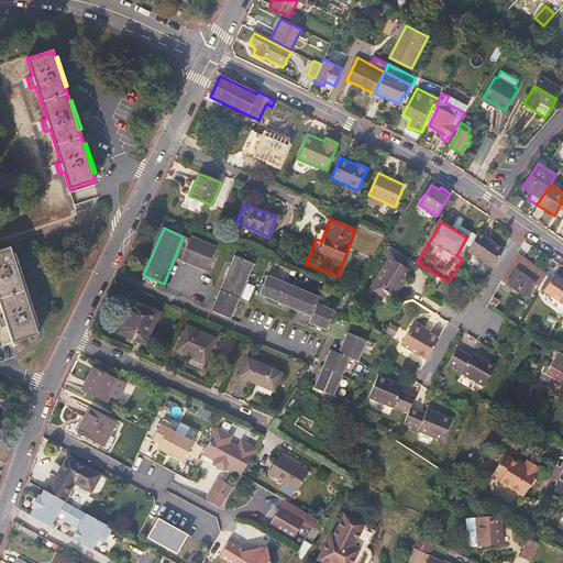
[(493,267),(504,249),(486,236),(488,233),(481,229),(470,246),(467,251),(493,267)]
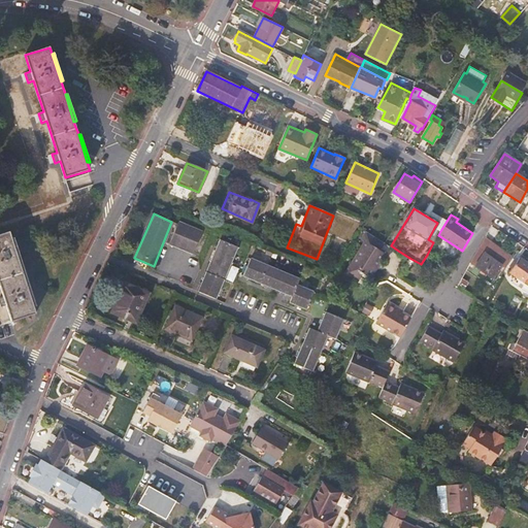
[(202,231),(178,222),(170,243),(194,253),(202,231)]
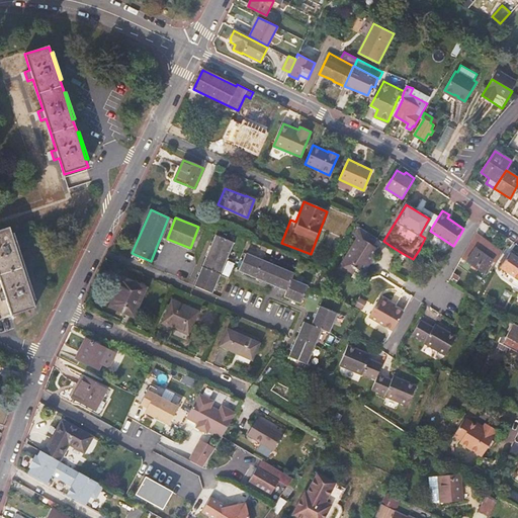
[(430,231),(432,227),(426,224),(420,235),(425,238),(430,231)]
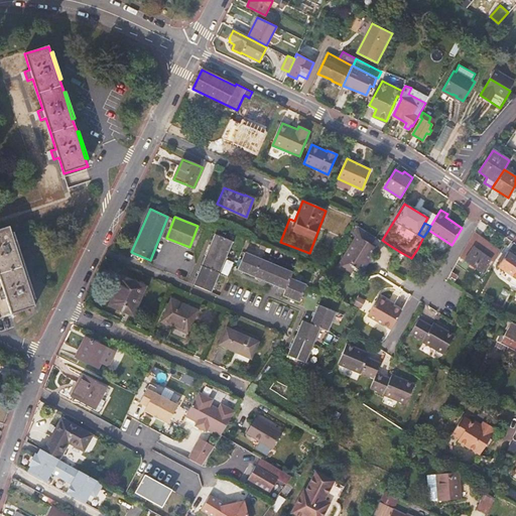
[(33,300),(11,234),(9,227),(0,229),(0,280),(3,290),(0,290),(0,296),(1,299),(6,298),(11,314),(35,306),(33,300)]
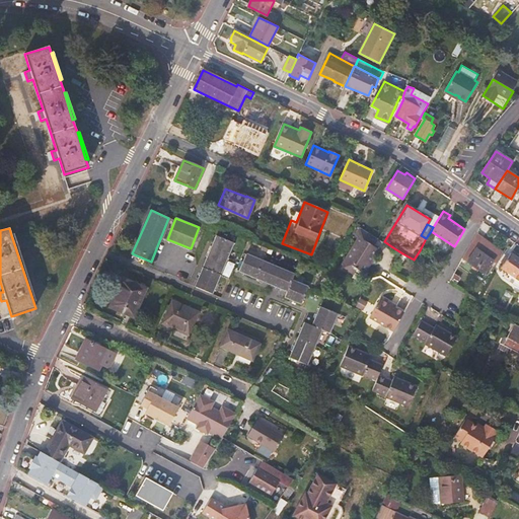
[(35,301),(14,234),(11,235),(33,302),(35,301)]
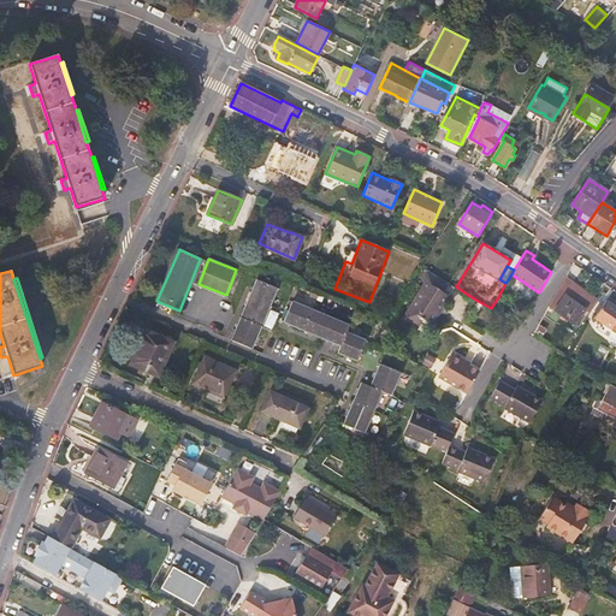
[(277,288),(258,280),(232,339),(252,348),(277,288)]
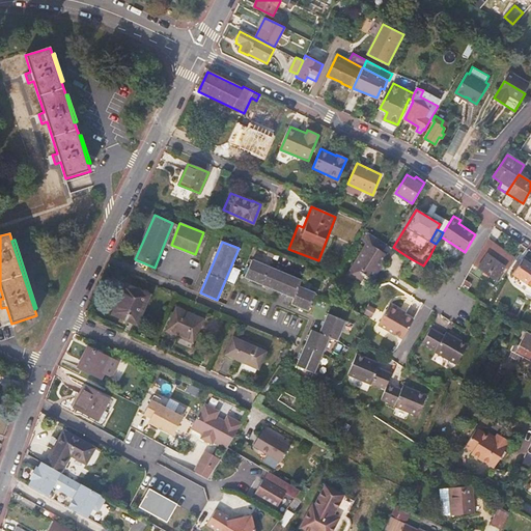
[(386,253),(367,243),(348,273),(358,279),(364,270),(375,276),(381,267),(379,264),(386,253)]
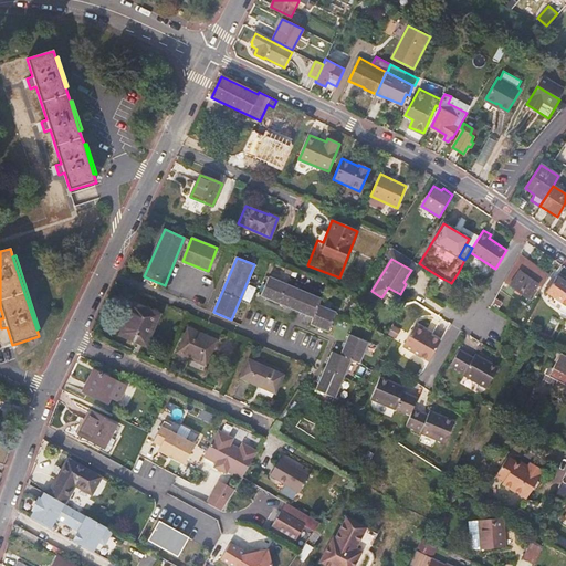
[(547,273),(524,260),(509,286),(531,300),(547,273)]
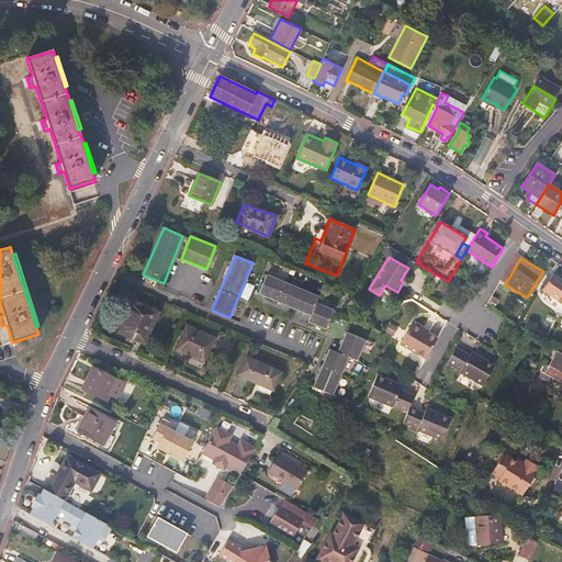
[(453,284),(459,274),(454,271),(448,281),(453,284)]
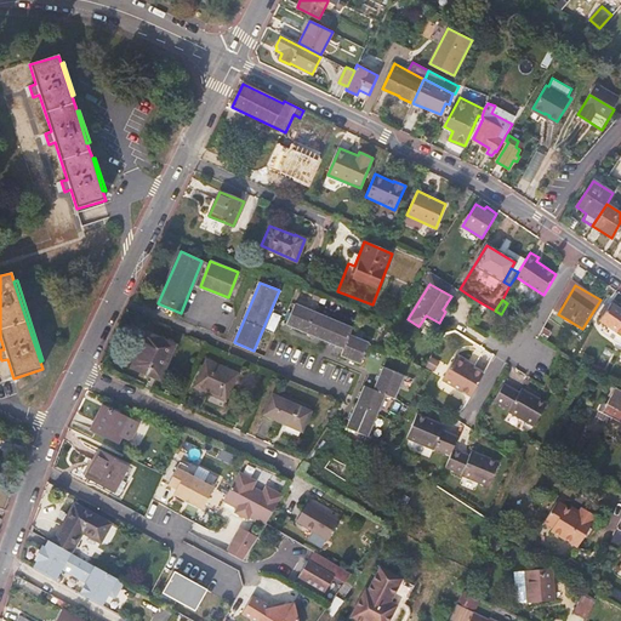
[(620,308),(610,301),(599,319),(620,334),(620,308)]
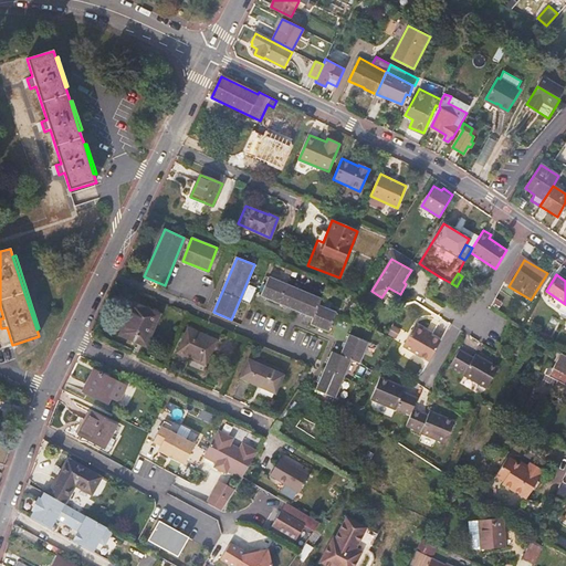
[(321,299),(269,276),(261,295),(313,317),(311,324),(329,331),(336,313),(318,305),(321,299)]
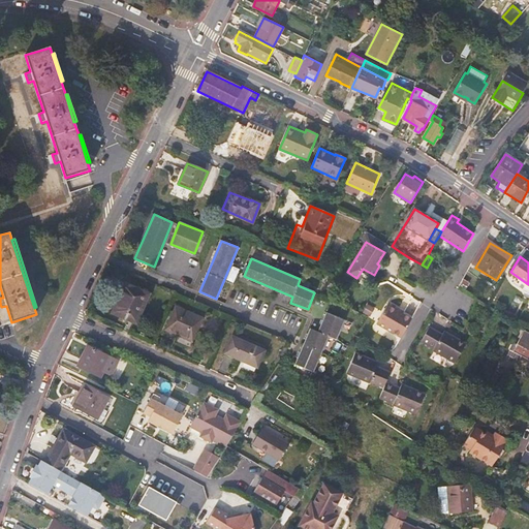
[(147,294),(125,285),(115,311),(135,320),(147,294)]
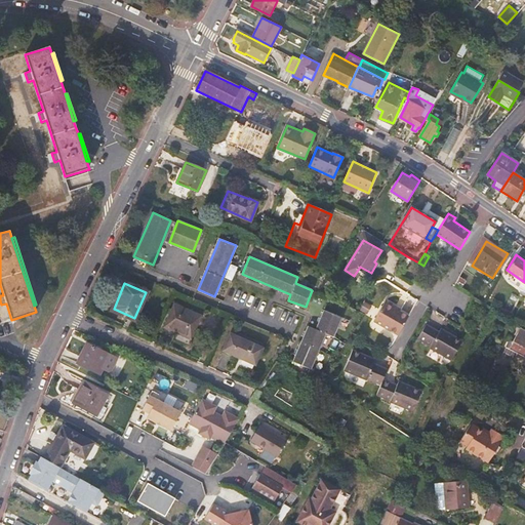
[(398,334),(409,316),(396,308),(397,305),(387,298),(374,320),(398,334)]
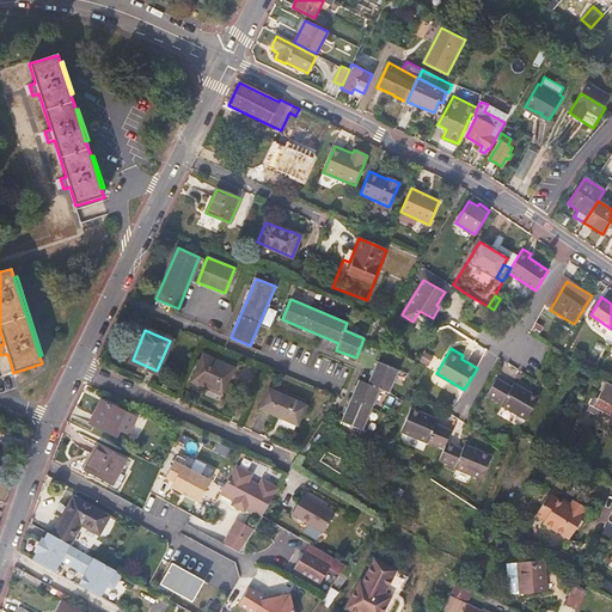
[(234,367),(202,354),(191,381),(222,395),(234,367)]
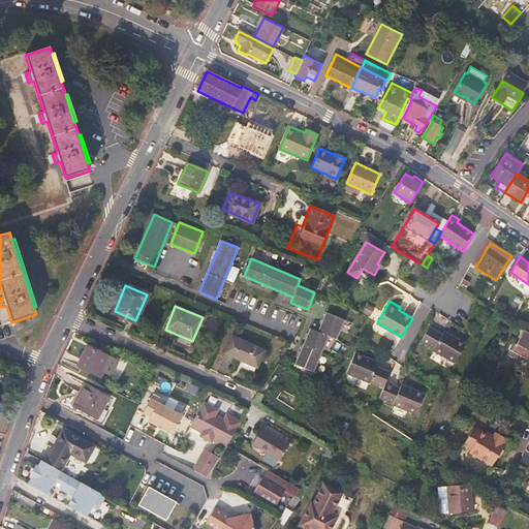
[(414,315),(400,307),(399,310),(412,318),(414,315)]
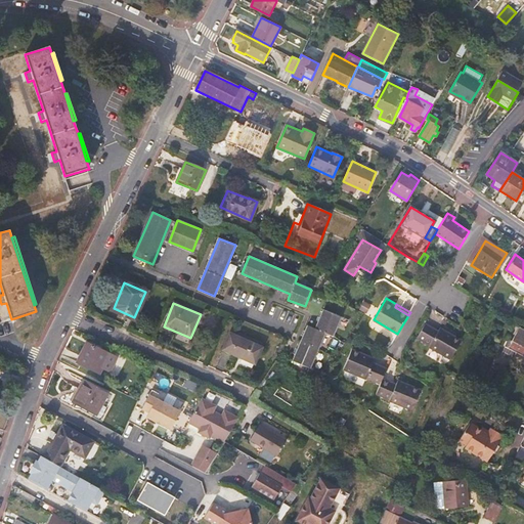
[(315,328),(308,325),(293,361),(310,367),(324,333),(334,336),(341,316),(323,309),(315,328)]
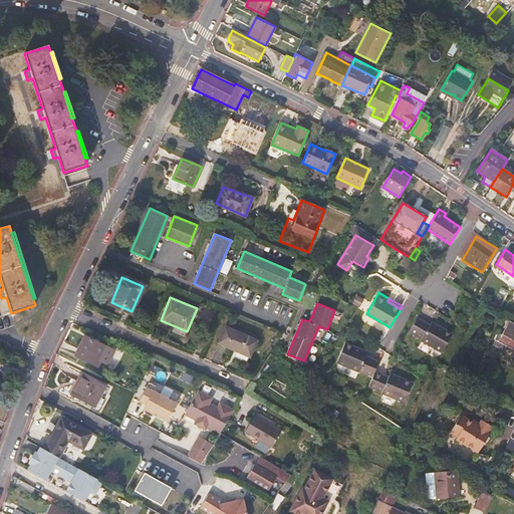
[(439,349),(448,329),(432,321),(431,323),(428,329),(423,326),(426,321),(419,317),(411,331),(423,337),(422,339),(439,349)]
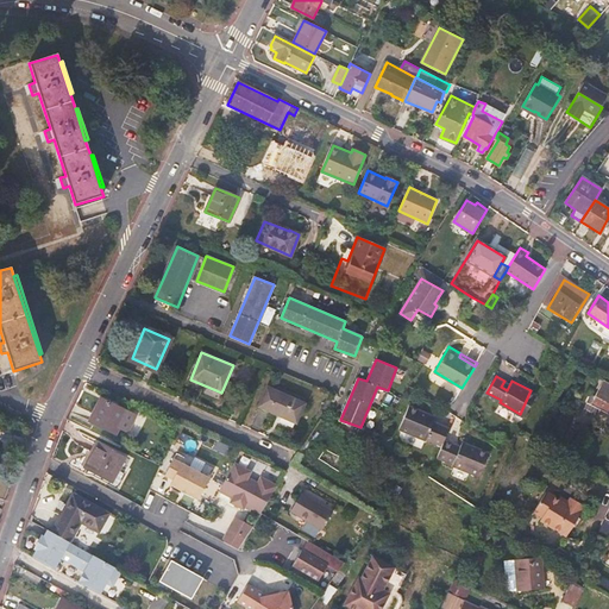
[(608,410),(608,377),(607,377),(594,405),(608,410)]
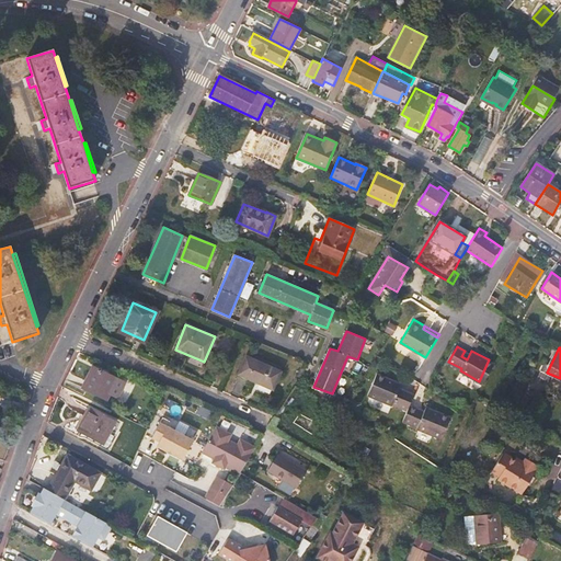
[(279,371),(245,357),(239,374),(273,389),(279,371)]
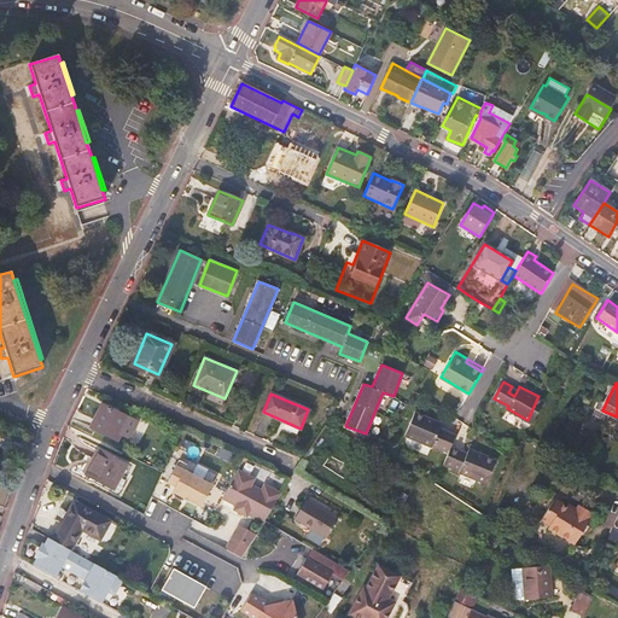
[(531,423),(544,400),(538,396),(528,420),(531,423)]
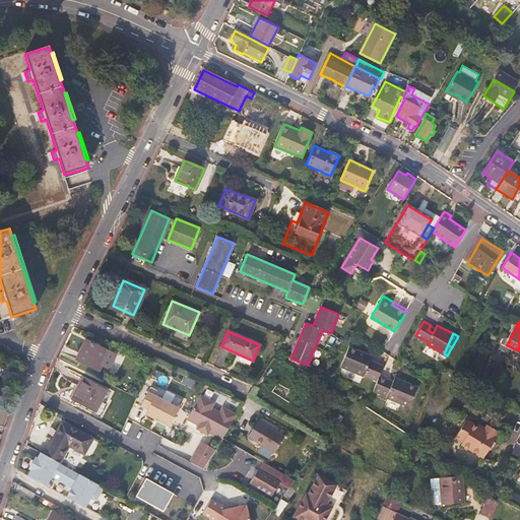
[(106,358),(108,351),(86,340),(77,359),(100,370),(100,368),(106,358)]
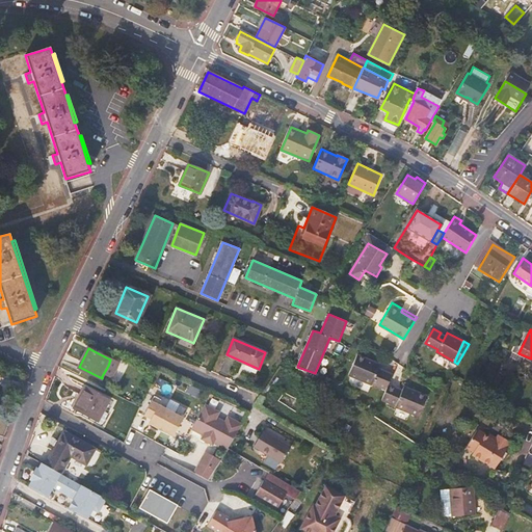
[(377,372),(379,367),(380,363),(358,353),(349,374),(372,384),(373,382),(387,389),(390,381),(393,373),(384,370),(382,374),(377,372)]
